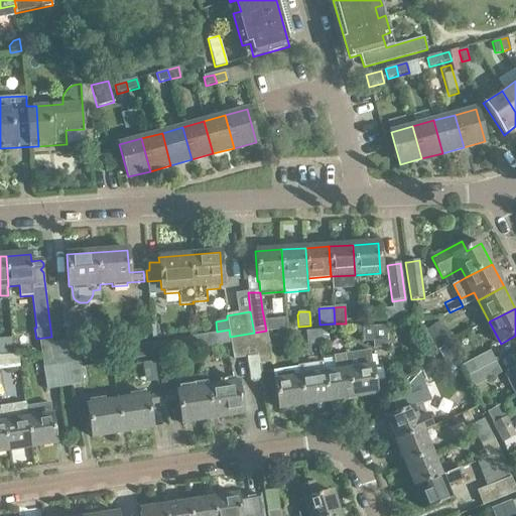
[(452,338),(439,321),(419,336),(431,352),(452,338)]
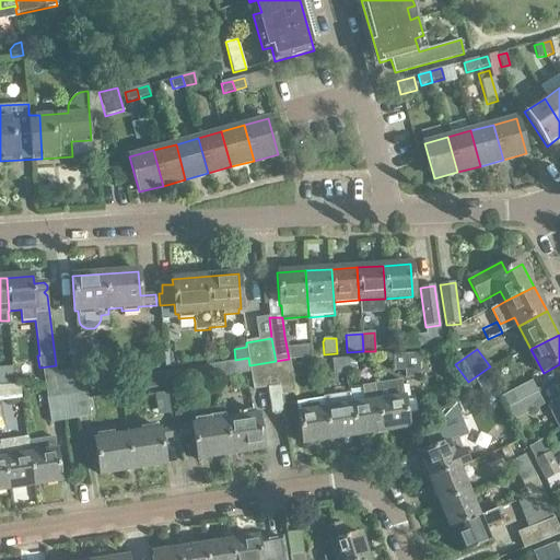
[(421,377),(419,353),(393,356),(394,372),(405,371),(405,380),(421,377)]
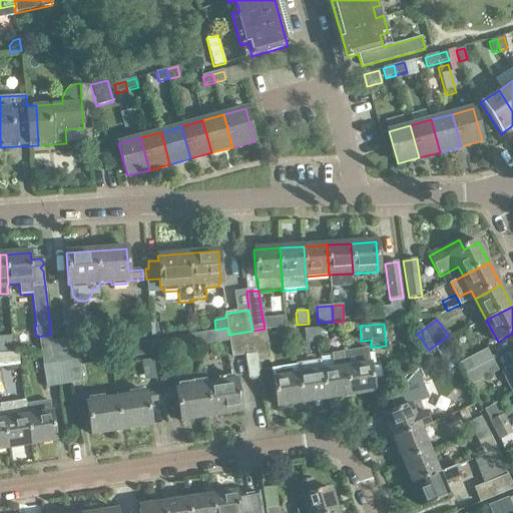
[(215,330),(217,343),(228,341),(229,340),(228,335),(227,328),(215,330)]
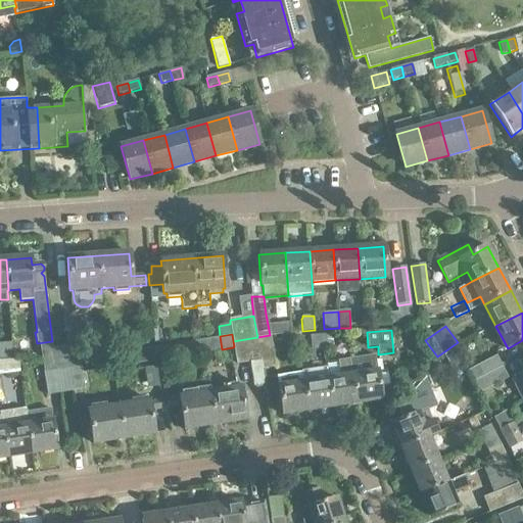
[(332,334),(321,335),(323,349),(334,349),(332,334)]
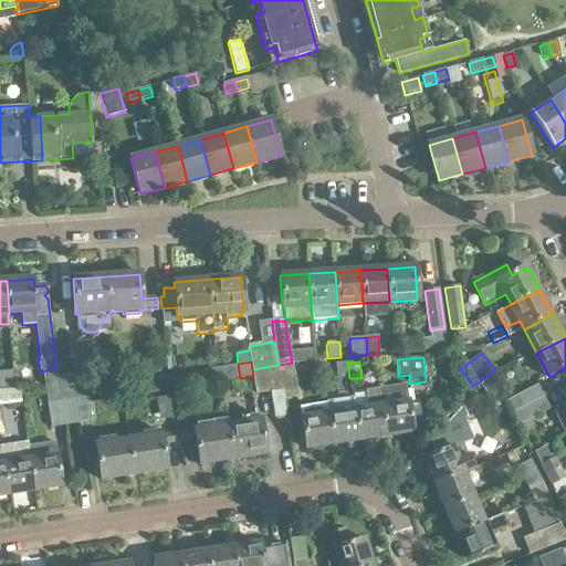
[(279,365),(283,389),(284,399),(297,397),(296,387),(292,363),(279,365)]
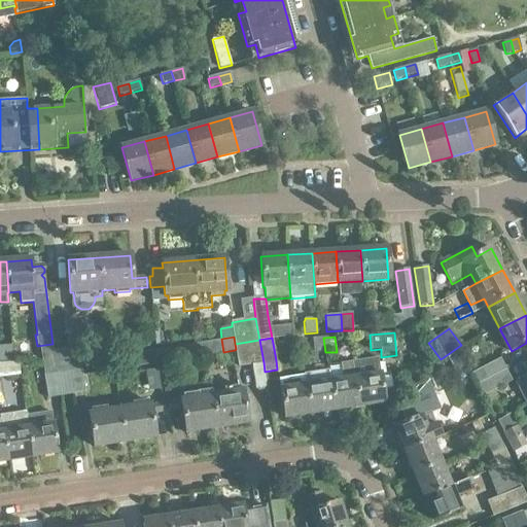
[(323,338),(313,339),(313,353),(325,352),(323,338)]
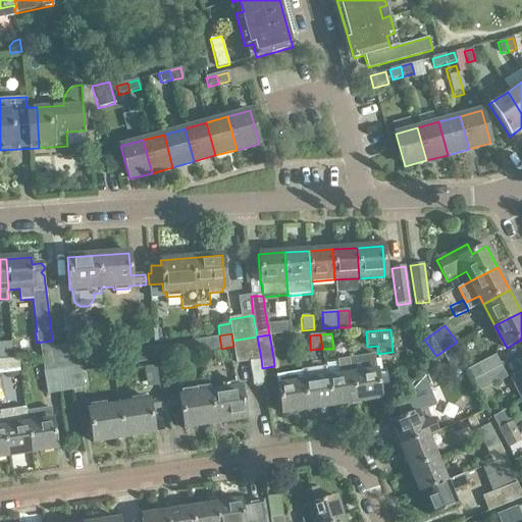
[(219,335),(206,337),(208,351),(221,349),(219,335)]
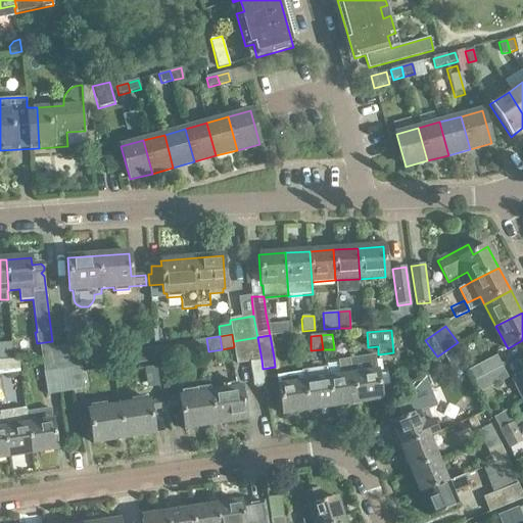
[(257,337),(233,341),(234,346),(233,347),(236,364),(262,360),(257,337)]
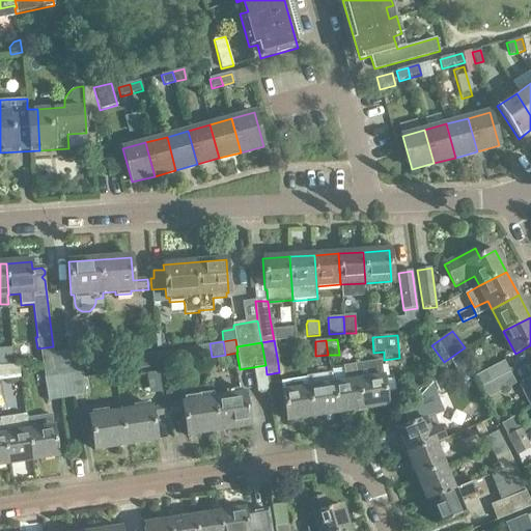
[(210,343),(197,346),(199,359),(212,357),(210,343)]
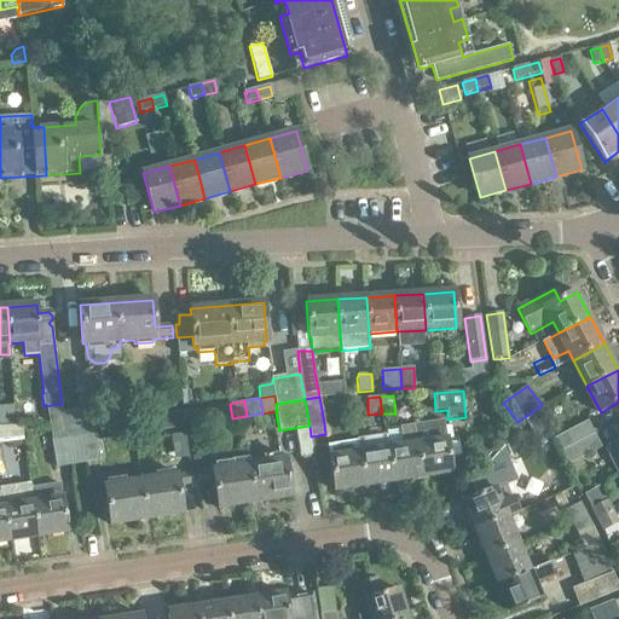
[(230,404),(214,406),(217,421),(232,418),(230,404)]
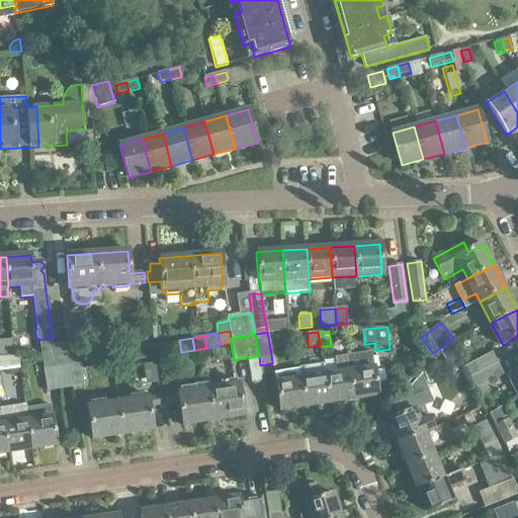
[(0,371),(19,369),(18,356),(12,356),(11,340),(0,340),(0,371)]
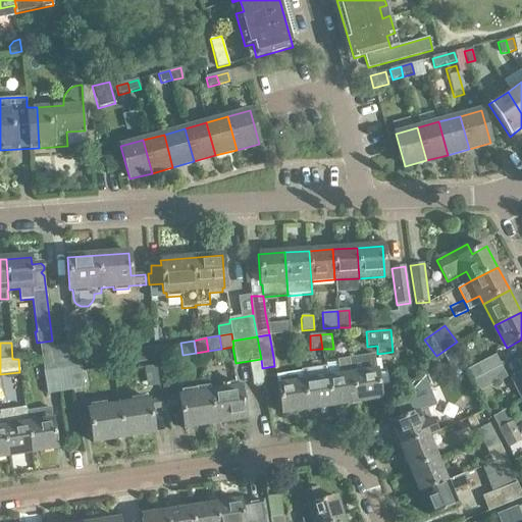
[(180,343),(168,345),(170,357),(183,355),(180,343)]
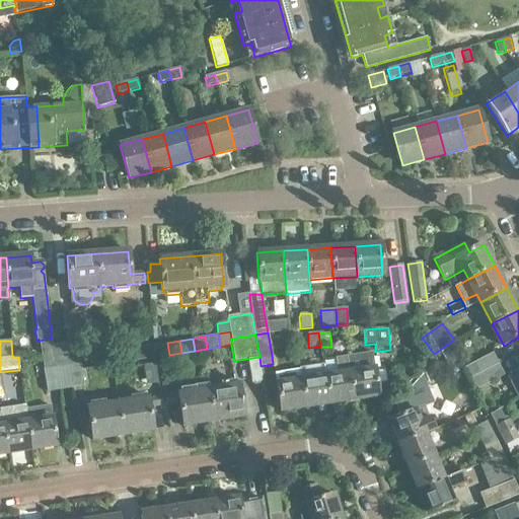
[(64,344),(67,366),(79,364),(78,358),(76,343),(64,344)]
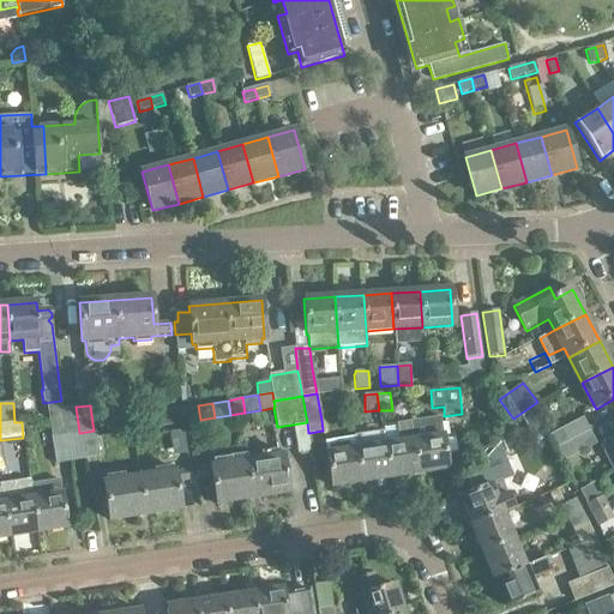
[(198,405),(182,408),(185,422),(187,422),(200,420),(198,405)]
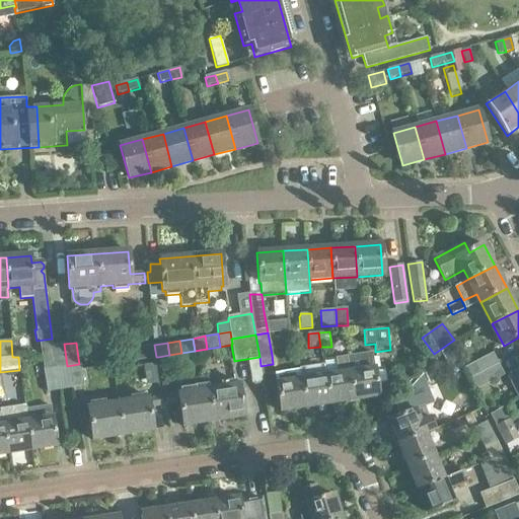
[(52,346),(56,368),(67,366),(64,344),(52,346)]
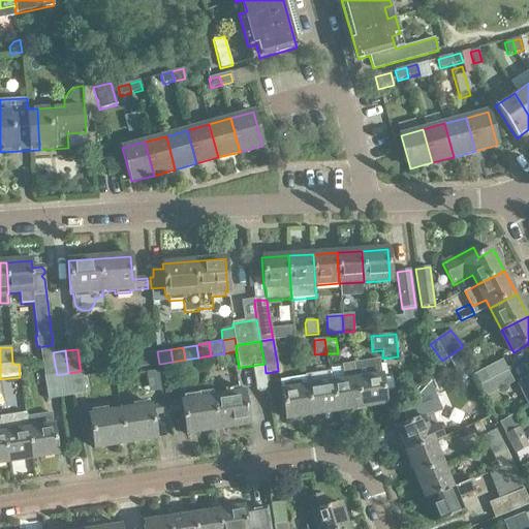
[(157,351),(145,353),(147,366),(158,364),(159,364),(157,351)]
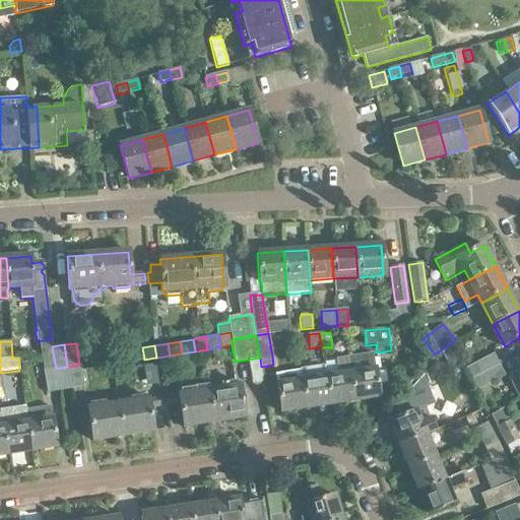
[(421,346),(412,352),(421,365),(431,359),(421,346)]
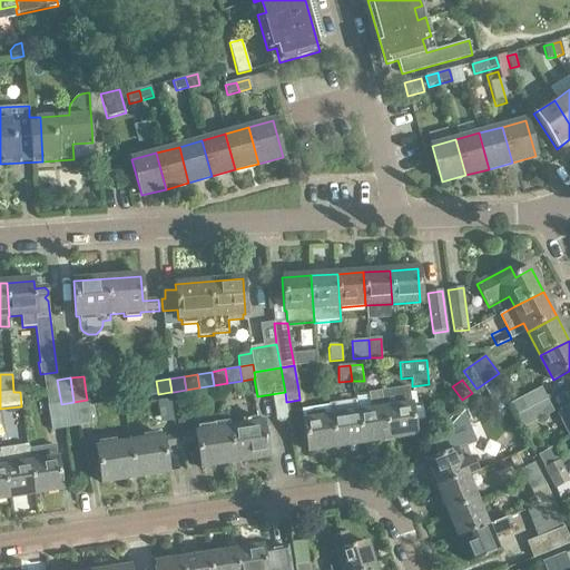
[(156,381),(141,383),(144,396),(158,394),(156,381)]
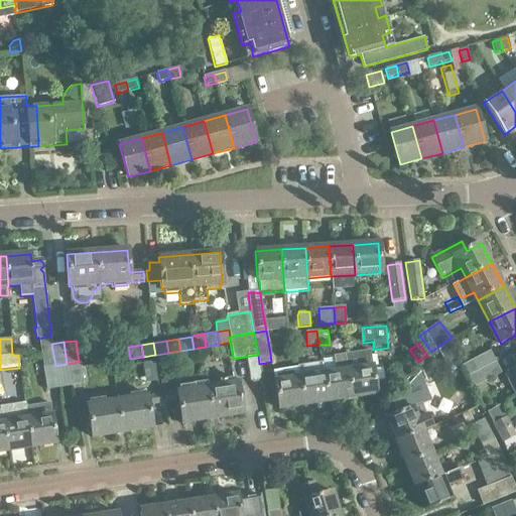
[(128,347),(116,349),(118,361),(130,359),(128,347)]
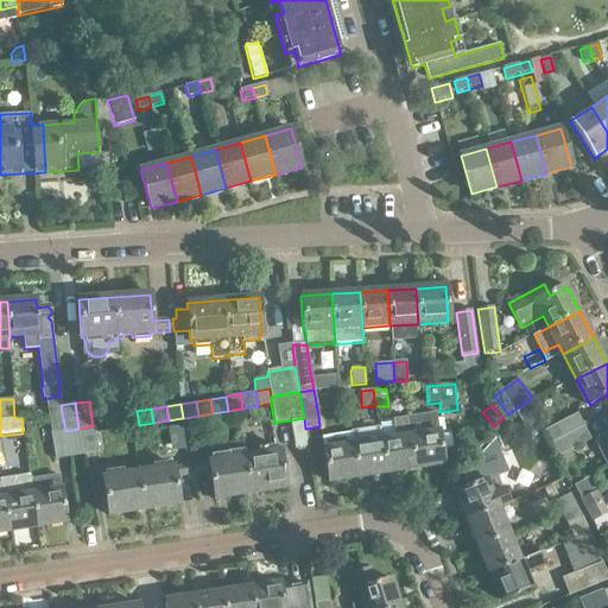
[(137,411),(121,413),(124,428),(139,425),(137,411)]
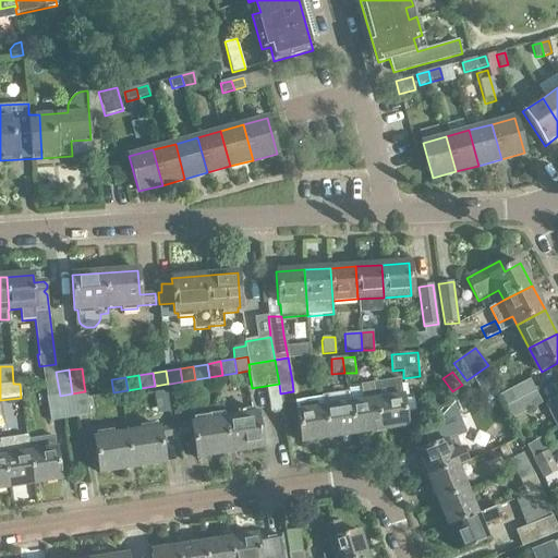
[(111,379),(98,383),(100,395),(113,392),(111,379)]
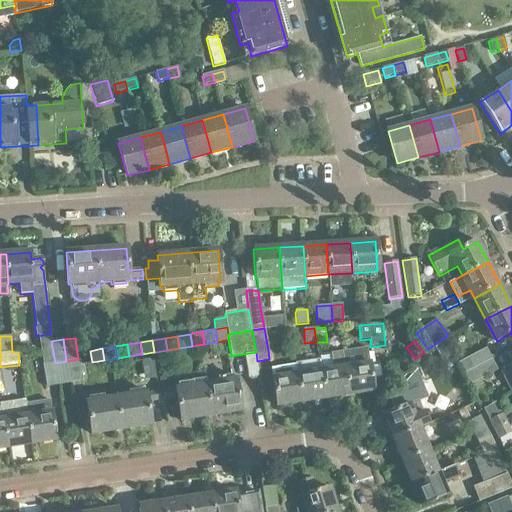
[(344,367),(349,395),(373,391),(367,348),(342,352),(344,367)]
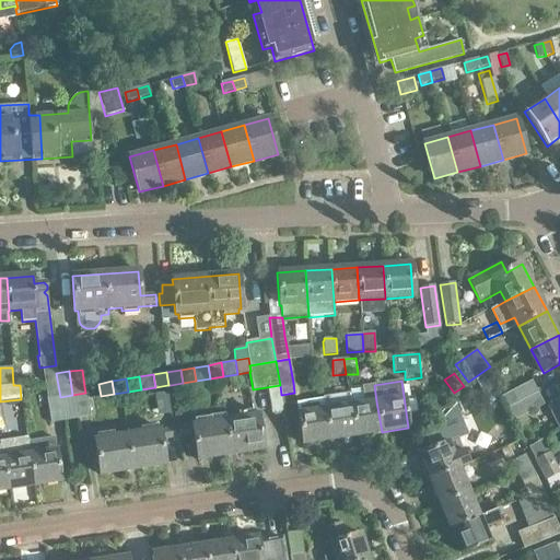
[(532,382),(501,397),(508,410),(537,394),(532,382)]
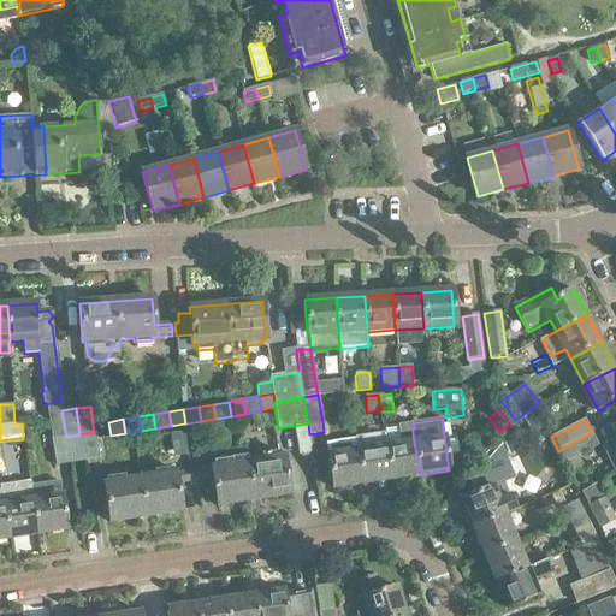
[(93,425),(94,432),(95,439),(111,436),(108,422),(93,425)]
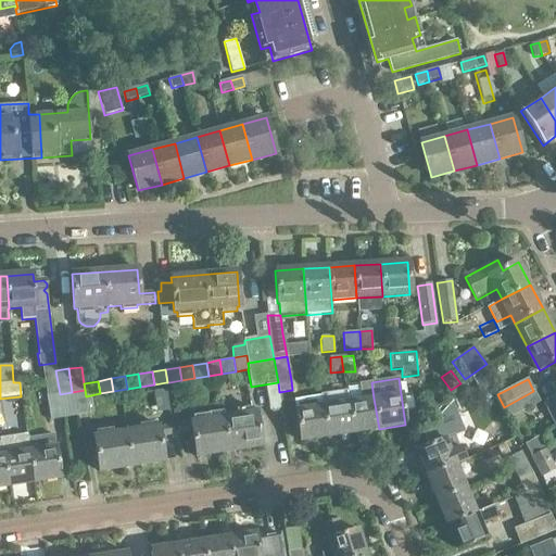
[(349,403),(353,432),(379,429),(374,399),(371,382),(358,384),(362,401),(349,403)]
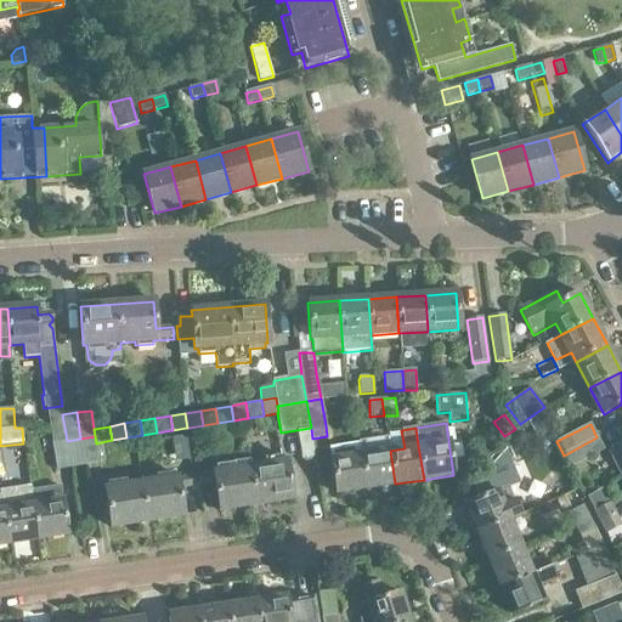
[(95,436),(80,439),(85,464),(100,462),(96,444),(95,436)]
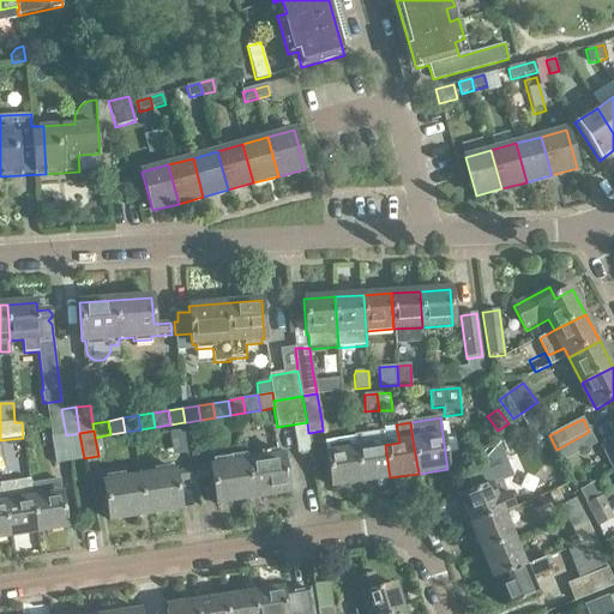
[(557,450),(563,462),(596,445),(589,432),(557,450)]
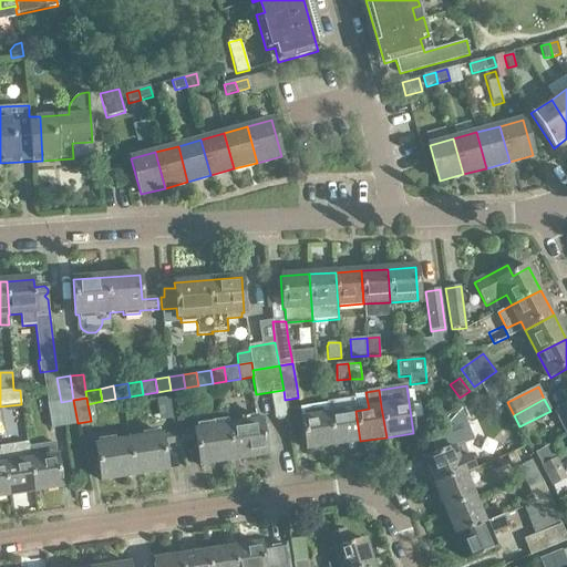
[(61,402),(64,425),(78,423),(73,400),(61,402)]
